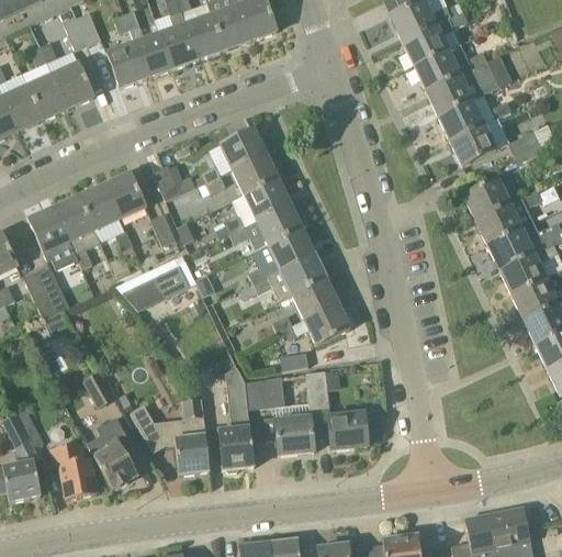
[(0,0),(0,18),(36,0),(0,0)]
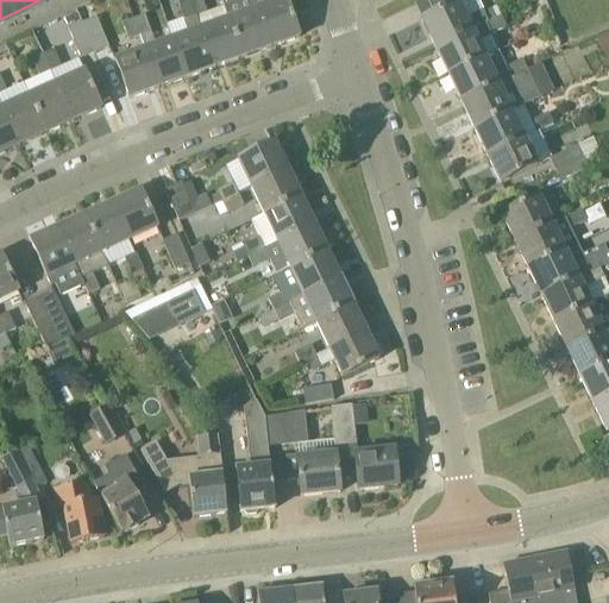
[(180,0),(184,14),(183,14),(188,30),(173,36),(186,74),(214,63),(201,25),(195,11),(192,0),(180,0)]
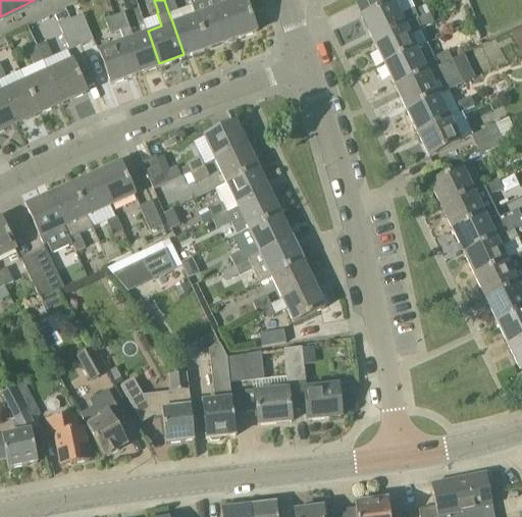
[(167,9),(177,5),(175,0),(164,0),(167,9)]
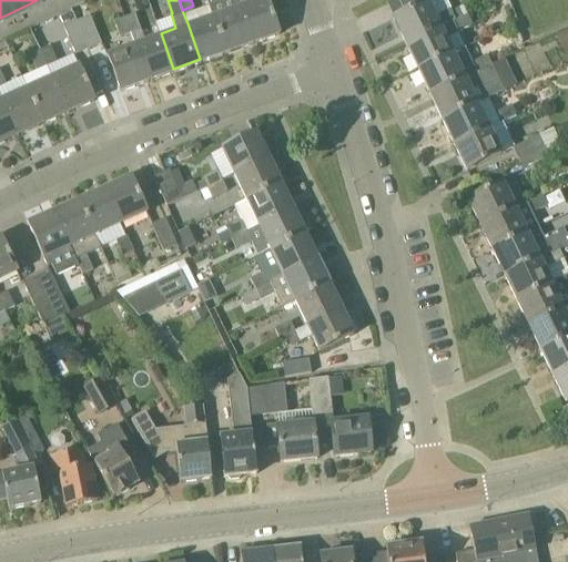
[(226,49),(252,40),(237,0),(217,0),(208,3),(212,14),(214,14),(226,49)]
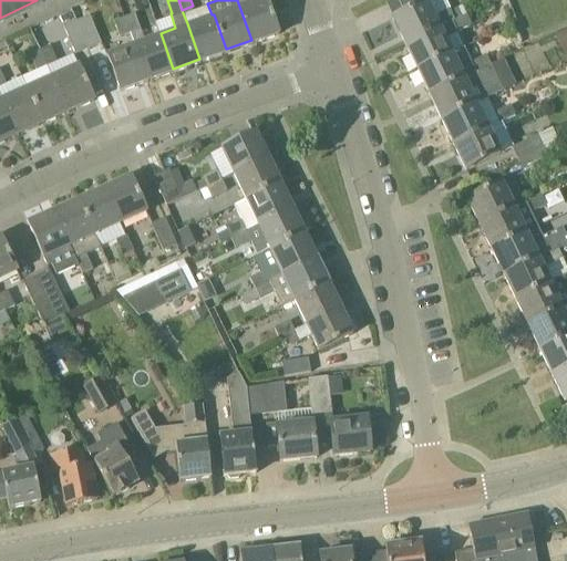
[(251,0),(237,0),(251,40),(278,30),(268,0),(251,0)]
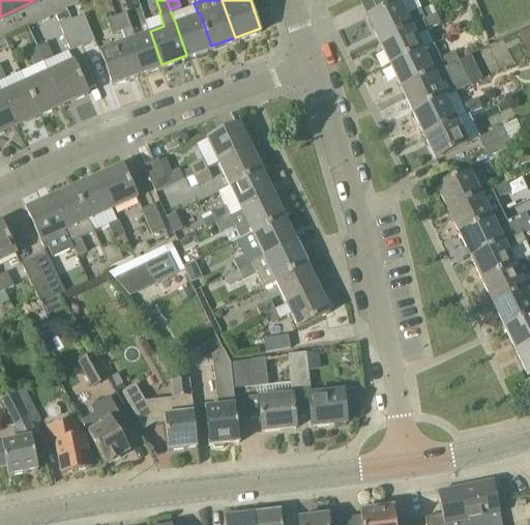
[(419,5),(405,12),(399,0),(374,0),(378,8),(367,13),(379,37),(423,16),(419,5)]
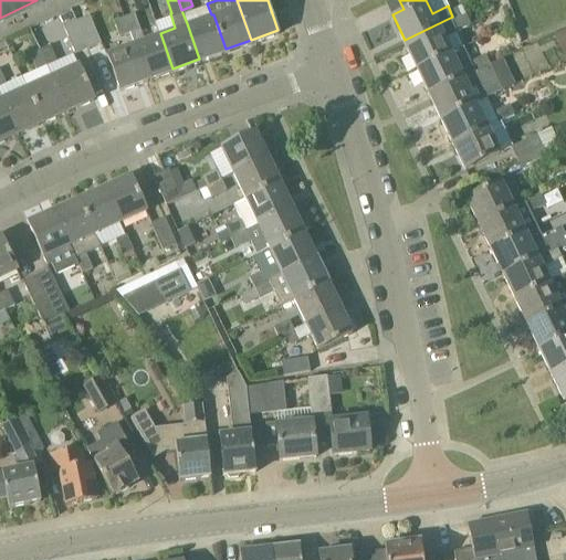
[(135,9),(124,13),(129,29),(130,29),(142,24),(135,9)]
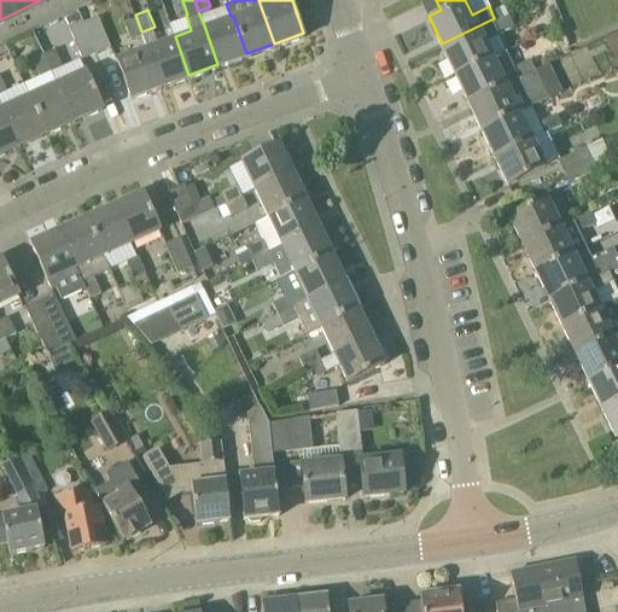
[(85,18),(97,48),(111,42),(98,12),(85,18)]
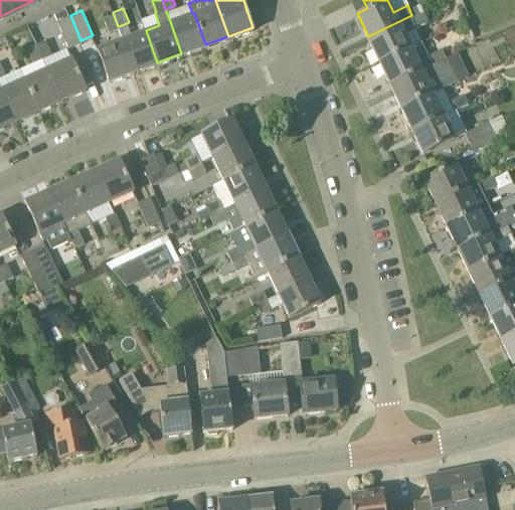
[(409,45),(403,32),(415,27),(414,26),(427,20),(423,10),(412,16),(411,15),(368,36),(379,59),(409,45)]
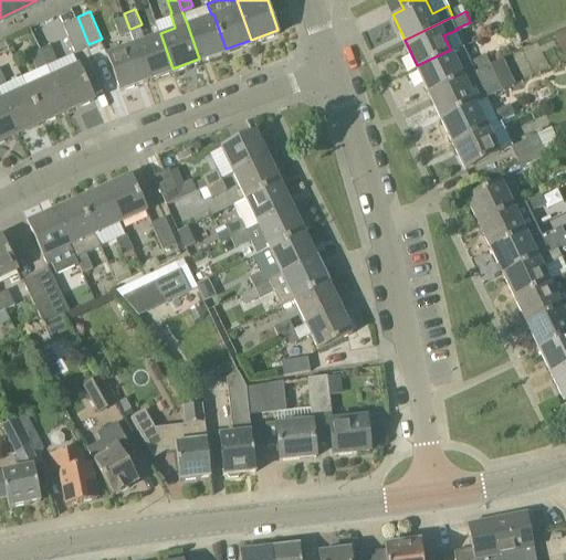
[(119,33),(129,29),(124,13),(114,17),(119,33)]
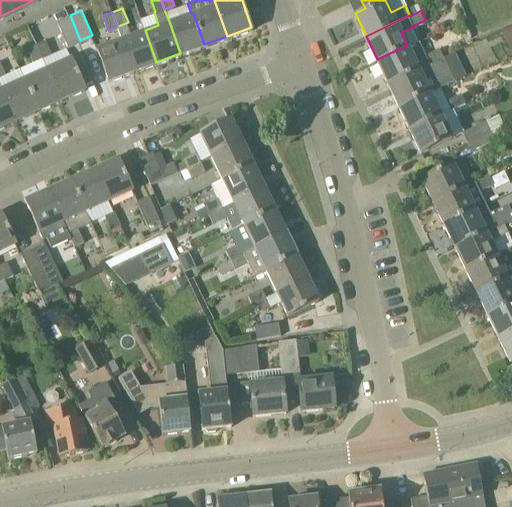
[(176,18),(169,21),(180,53),(204,44),(193,13),(191,13),(176,18)]
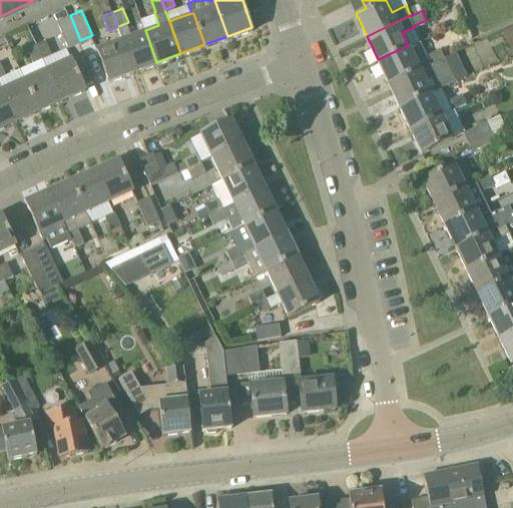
[(69,45),(80,40),(70,15),(58,20),(69,45)]
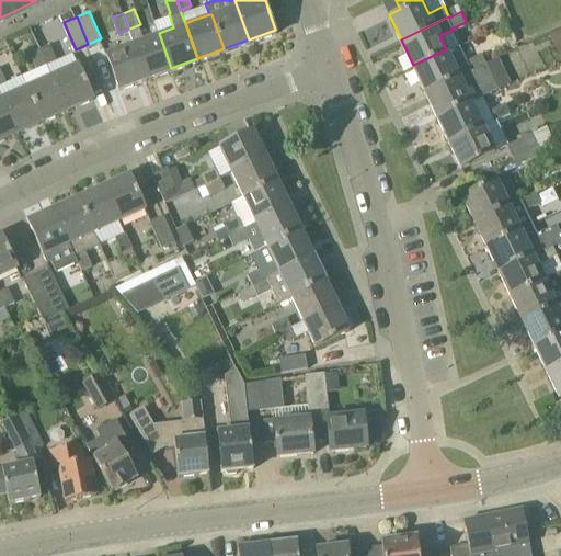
[(556,43),(560,40),(560,24),(549,31),(556,43)]
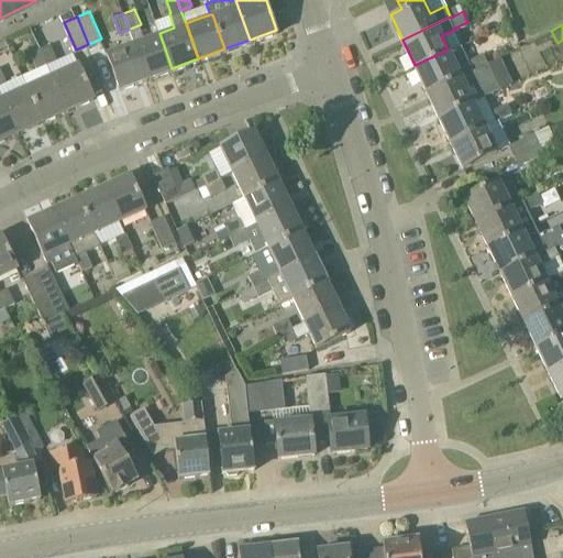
[(42,46),(48,61),(57,56),(46,32),(37,35),(42,46)]
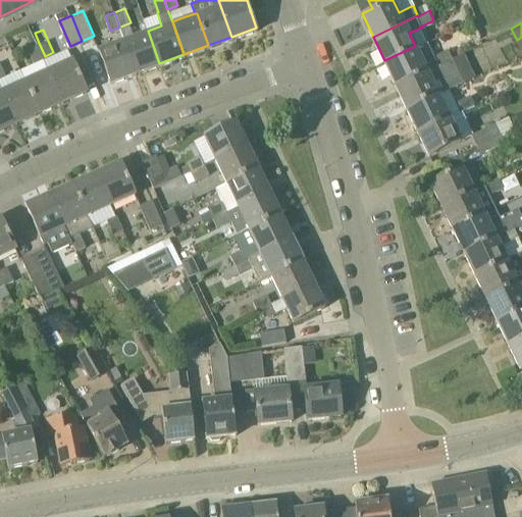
[(148,31),(123,40),(135,72),(159,63),(148,31)]
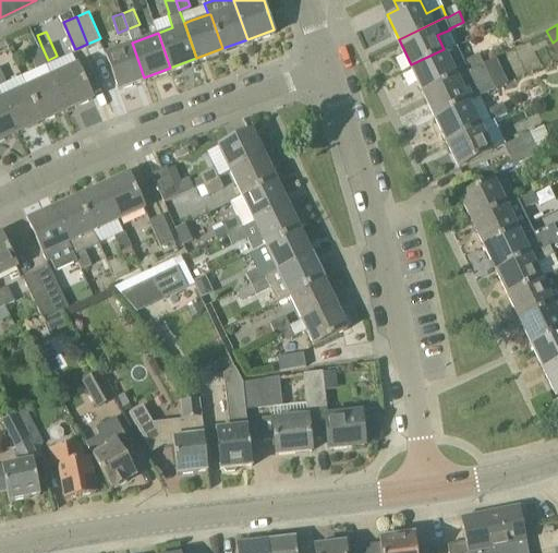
[(118,86),(144,77),(132,43),(106,51),(118,86)]
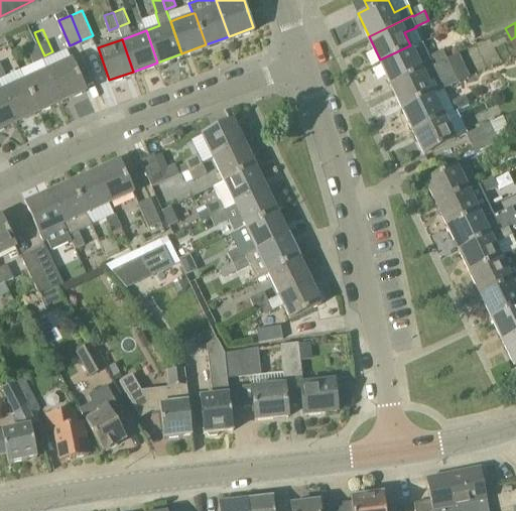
[(421,68),(417,58),(427,53),(421,39),(410,45),(380,59),(390,83),(421,68)]
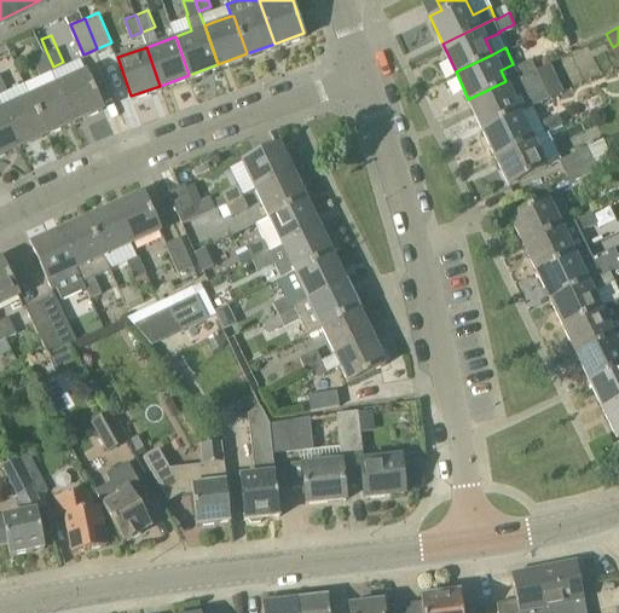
[(41,73),(53,67),(46,51),(33,56),(41,73)]
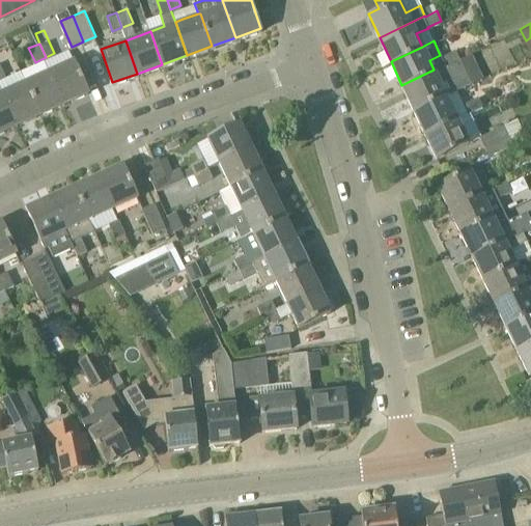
[(445,64),(458,58),(454,49),(441,55),(445,64)]
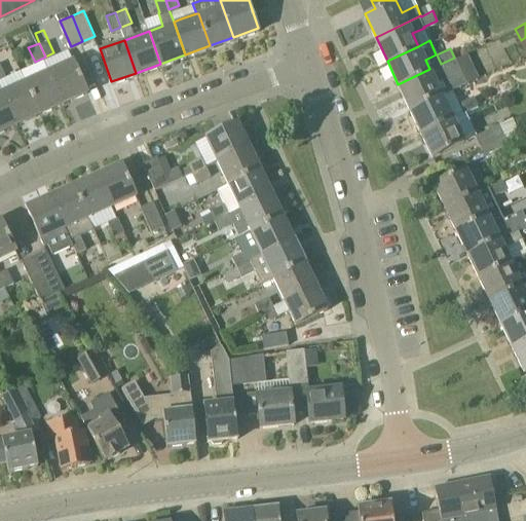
[(429,69),(398,84),(409,108),(441,92),(441,94),(452,87),(466,80),(455,57),(454,58),(441,64),(429,69)]
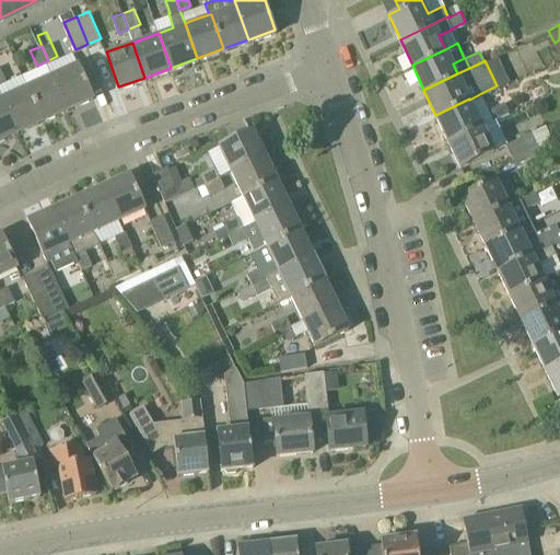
[(53,73),(68,107),(93,95),(77,62),(53,73)]
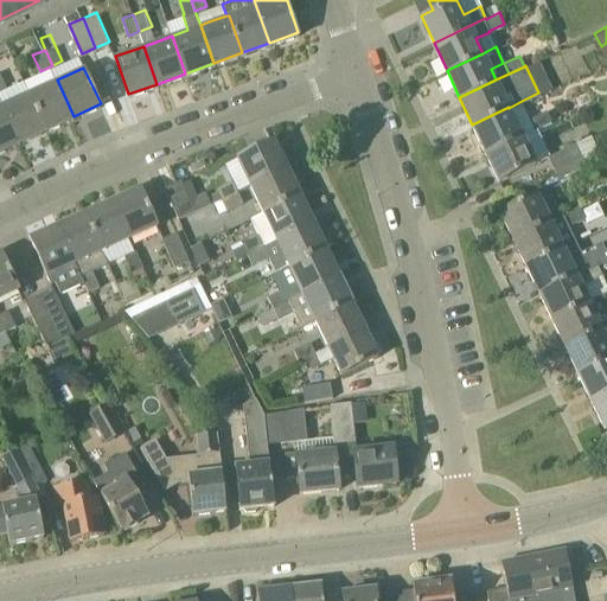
[(46,128),(74,116),(57,80),(30,93),(46,128)]
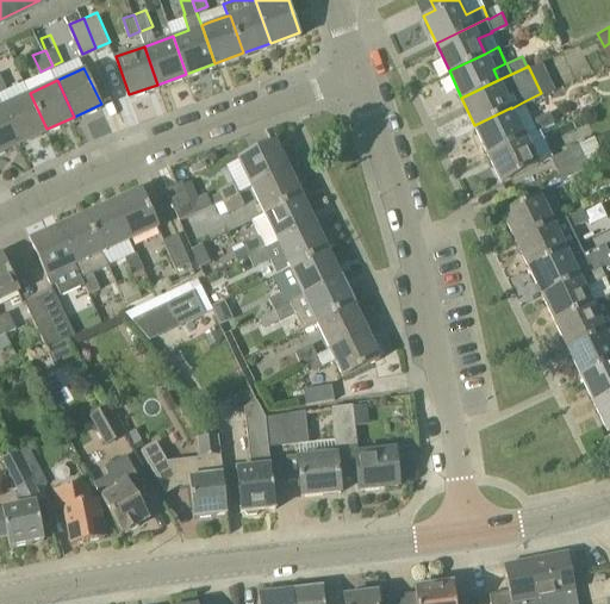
[(30,93),(2,105),(19,142),(47,129),(30,93)]
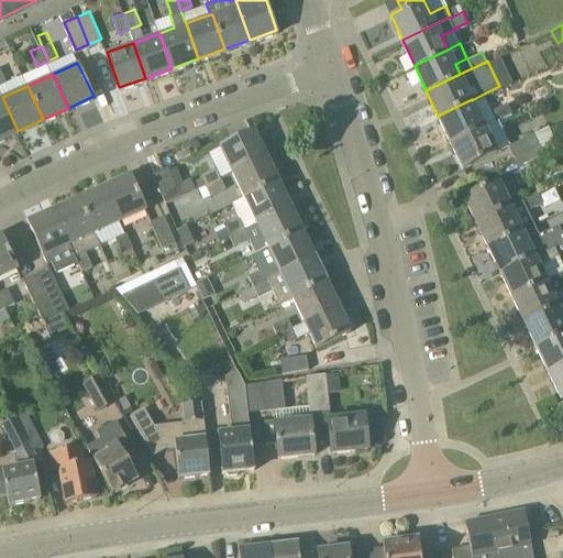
[(0,91),(0,138),(18,131),(2,97),(0,91)]
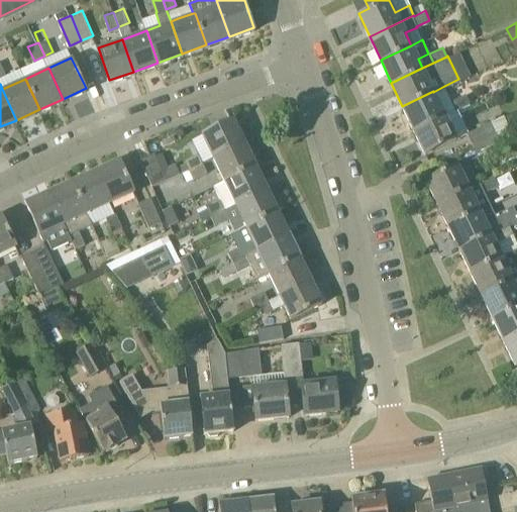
[(444,114),(469,103),(464,93),(450,100),(444,86),(433,92),(433,91),(402,106),(413,128),(444,114)]
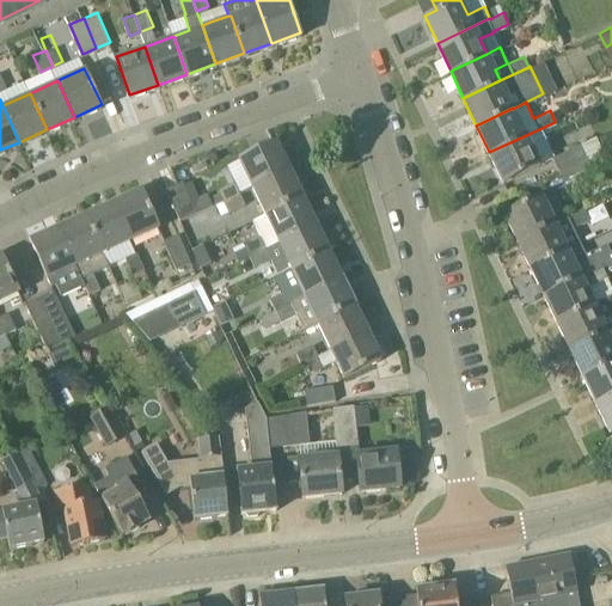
[(539,163),(526,135),(489,152),(503,181),(539,163)]
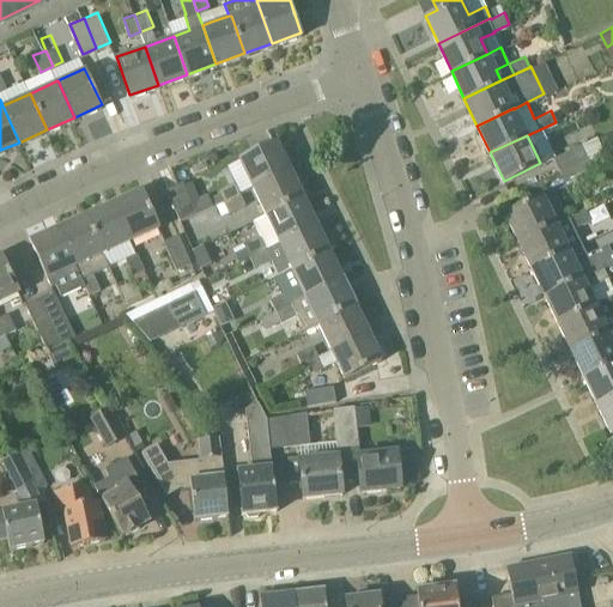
[(558,169),(600,149),(594,138),(581,144),(581,143),(552,156),(558,169)]
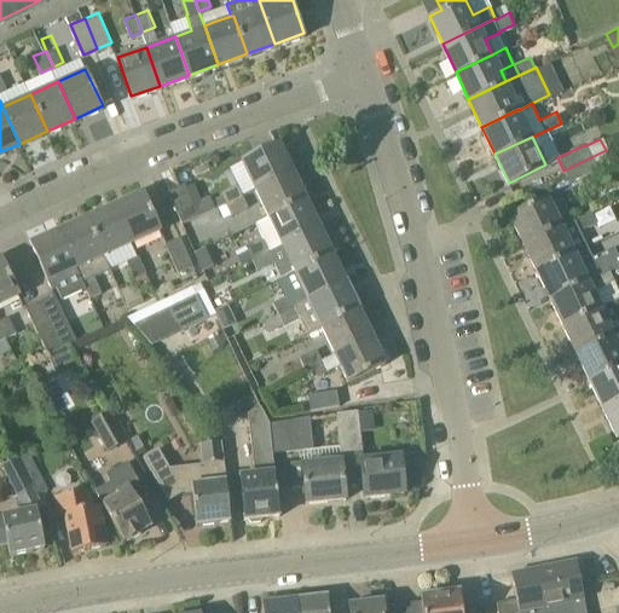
[(279,142),(241,160),(229,166),(236,183),(242,194),(254,186),(293,169),(279,142)]
